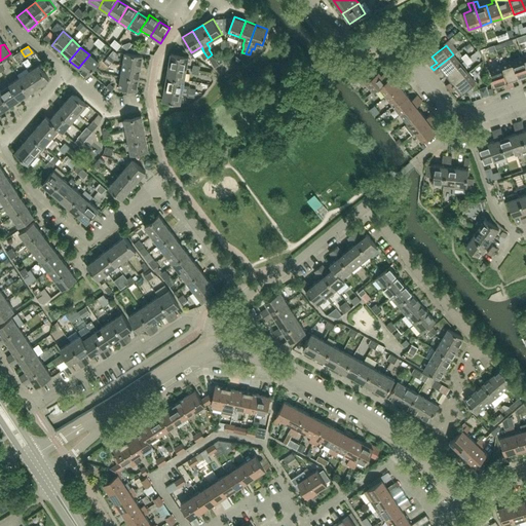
[(141,68),(143,55),(125,52),(123,65),(141,68)]
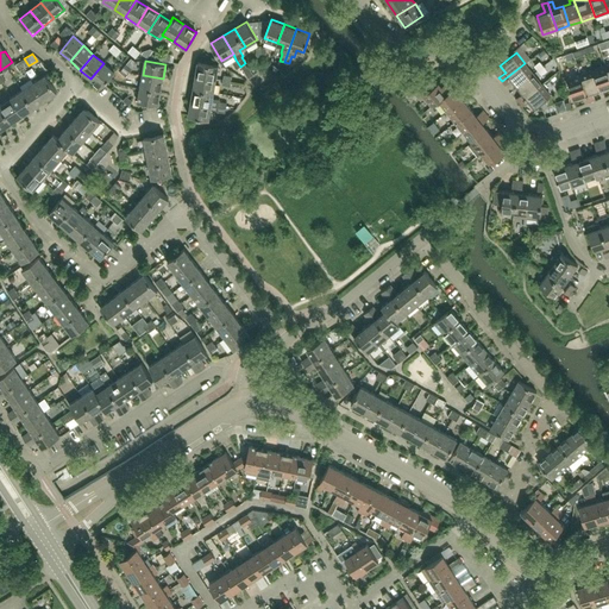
[(215,79),(218,64),(198,61),(195,75),(215,79)]
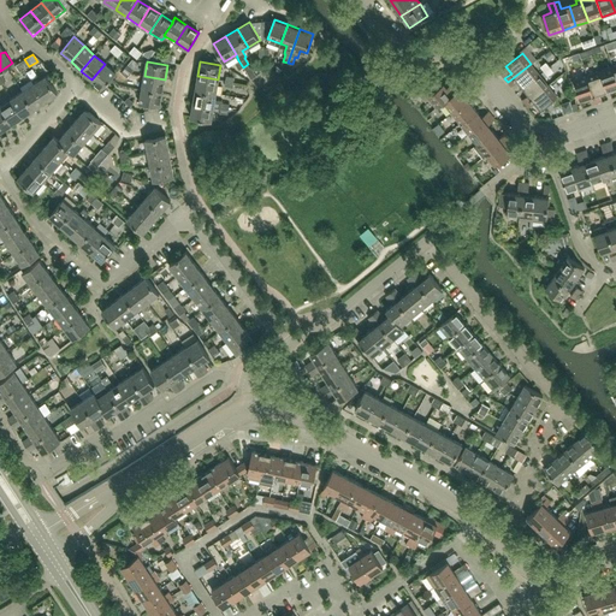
[(102,89),(116,73),(105,64),(92,80),(102,89)]
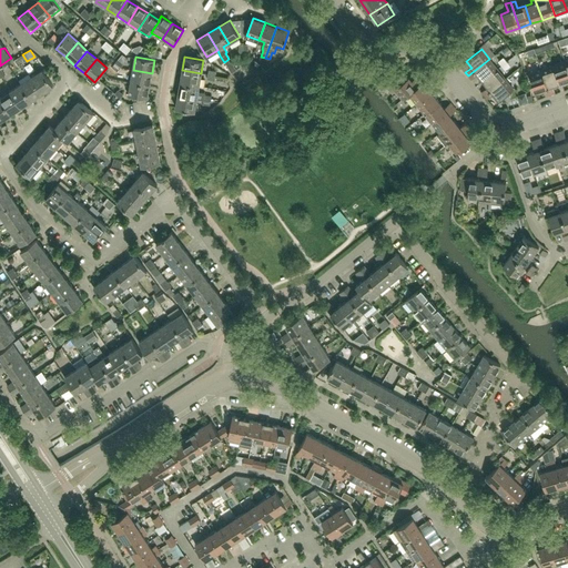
[(483,81),(497,69),(489,59),(468,75),(472,80),(477,74),(483,81)]
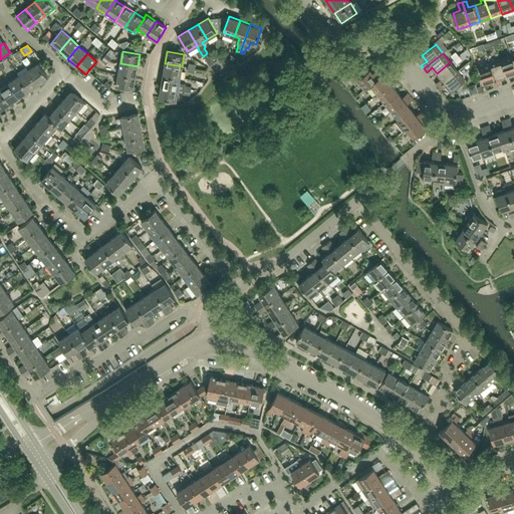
[(513,62),(511,55),(501,59),(506,75),(513,73),(513,75),(513,62)]
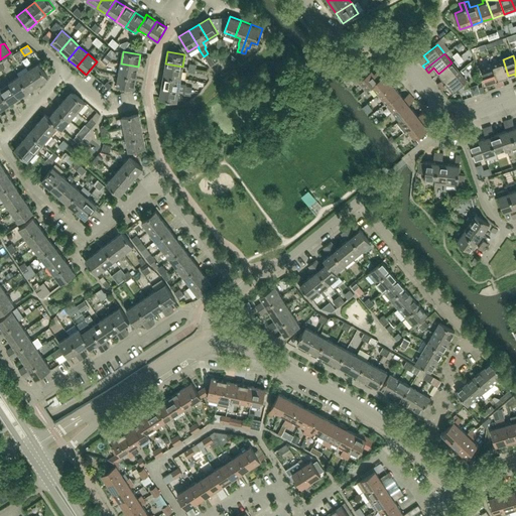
[(508,76),(503,59),(492,62),(500,86),(504,85),(502,78),(508,76)]
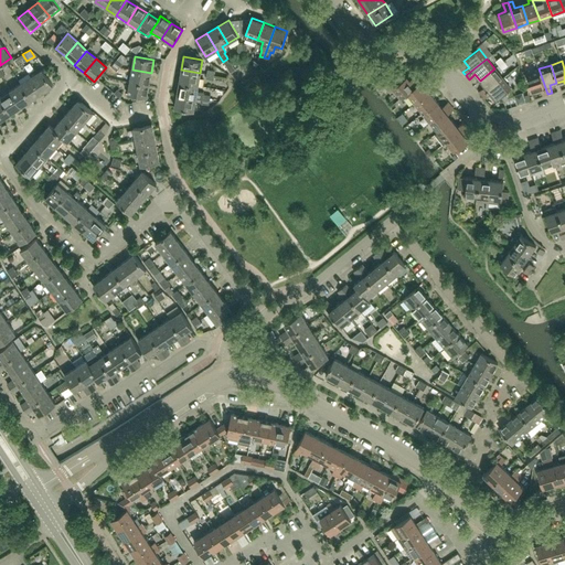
[(481,95),(503,78),(494,68),(480,81),(484,86),(479,92),(481,95)]
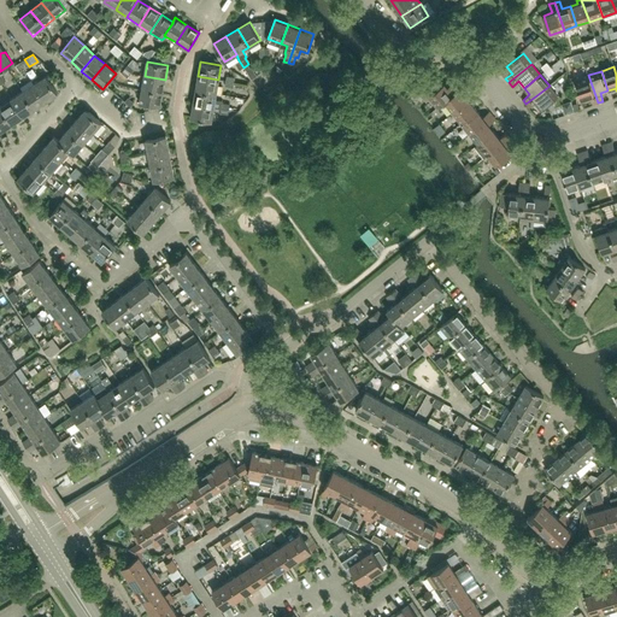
[(598,103),(588,75),(575,80),(581,100),(589,97),(593,105),(598,103)]
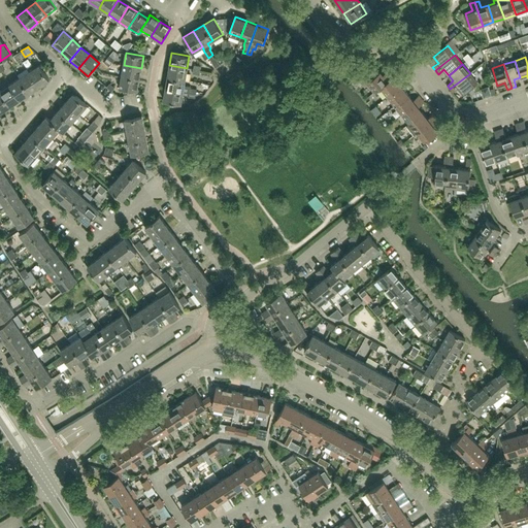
[(50,79),(39,65),(29,71),(39,87),(50,79)]
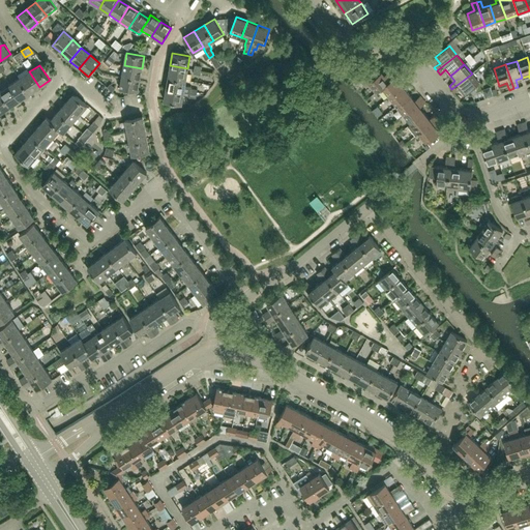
[(140,80),(142,68),(124,65),(122,77),(140,80)]
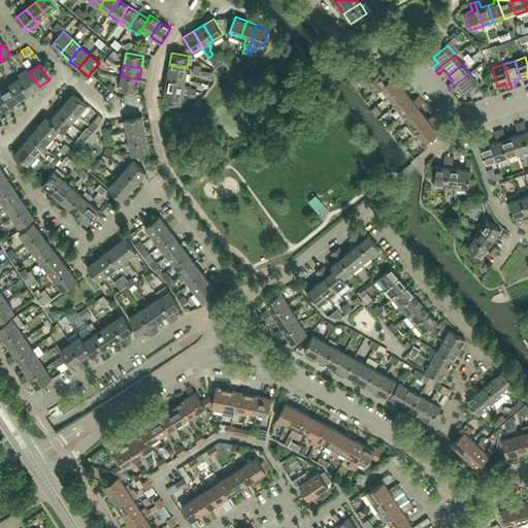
[(185,79),(187,68),(169,65),(167,76),(185,79)]
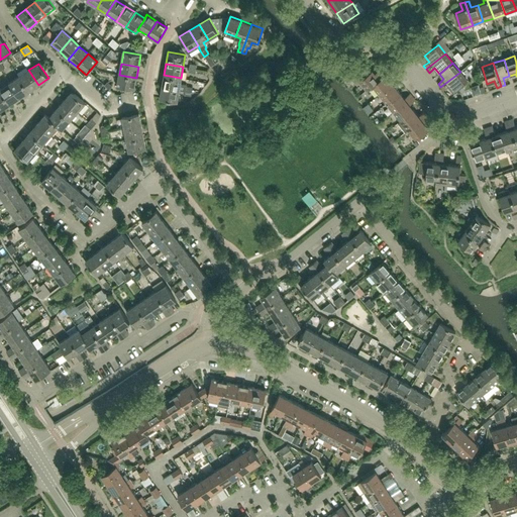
[(38,85),(28,70),(19,77),(28,91),(38,85)]
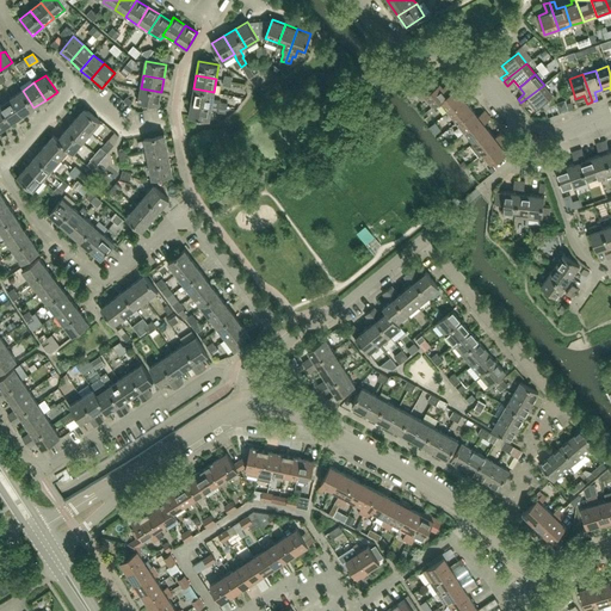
[(439,102),(456,88),(452,84),(445,88),(439,82),(431,90),(427,85),(420,90),(424,94),(424,96),(433,106),(439,102)]
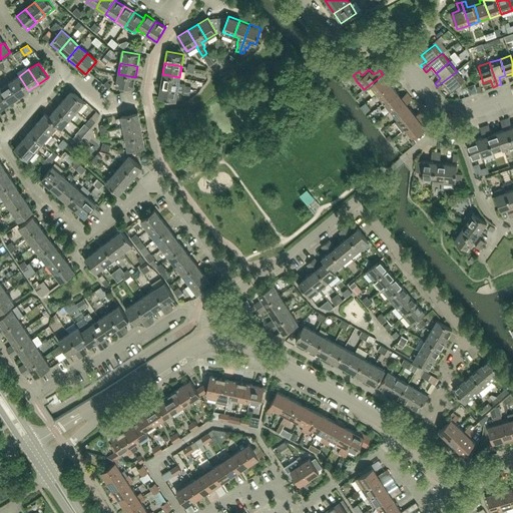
[(450,91),(464,80),(457,71),(437,86),(440,90),(446,85),(450,91)]
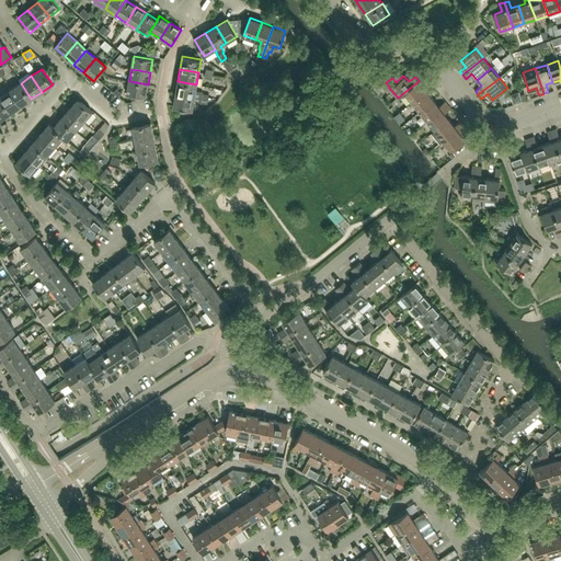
[(146,98),(148,84),(129,81),(127,94),(146,98)]
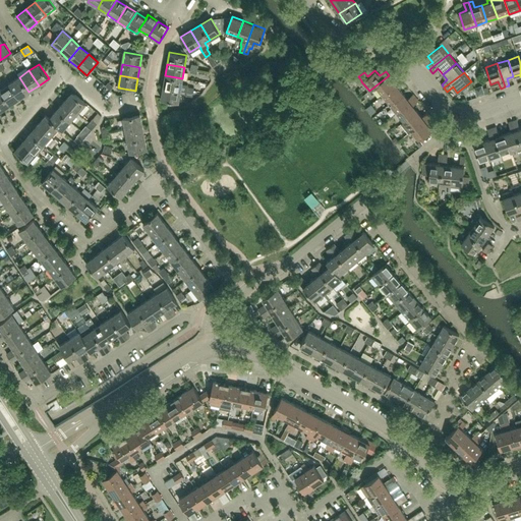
[(193,93),(194,88),(187,87),(188,84),(182,84),(182,78),(165,75),(163,88),(181,90),(180,91),(186,92),(193,93)]
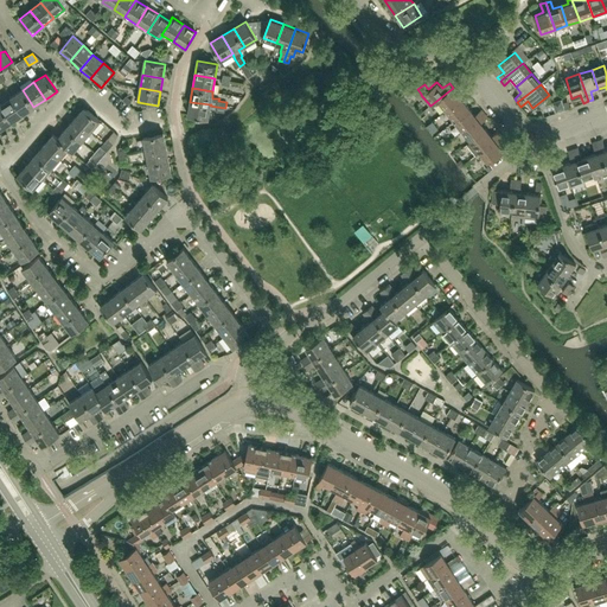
[(445,110),(467,93),(465,89),(458,94),(453,88),(436,101),(445,110)]
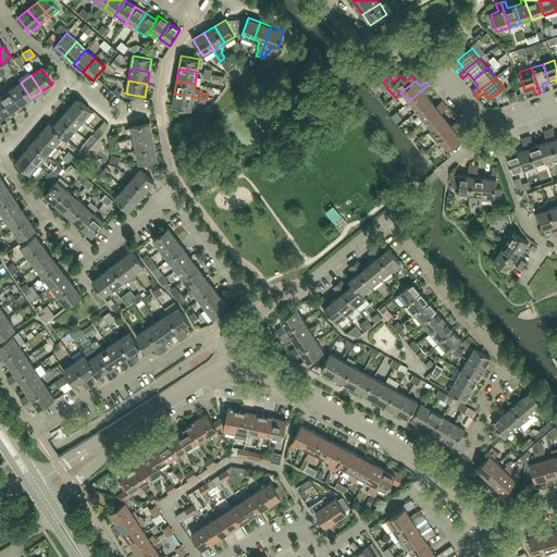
[(31,98),(21,83),(10,89),(21,106),(31,98)]
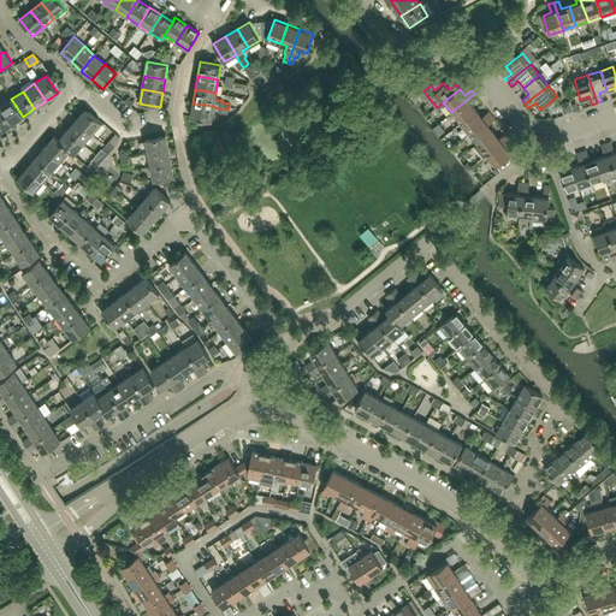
[(460,123),(477,110),(471,104),(478,98),(474,94),(451,112),(460,123)]
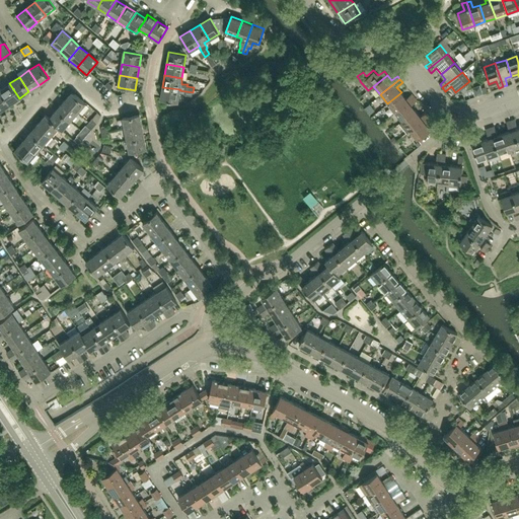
[(19,98),(9,83),(0,89),(0,90),(9,104),(19,98)]
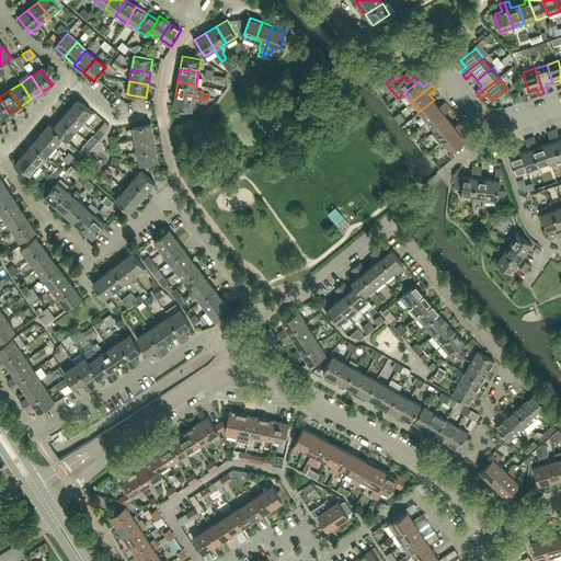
[(193,110),(194,98),(195,96),(175,94),(173,106),(193,110)]
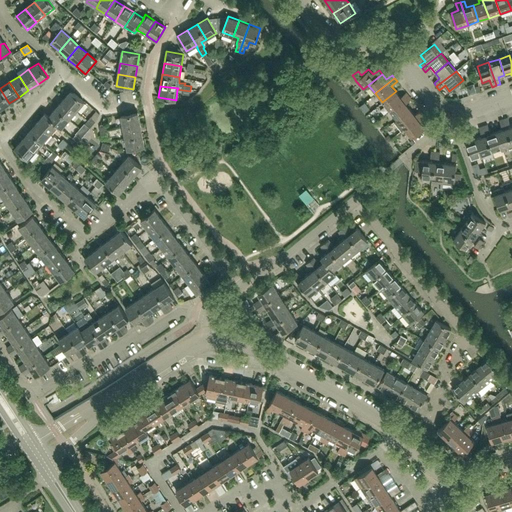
[(0,109),(9,103),(0,89),(0,109)]
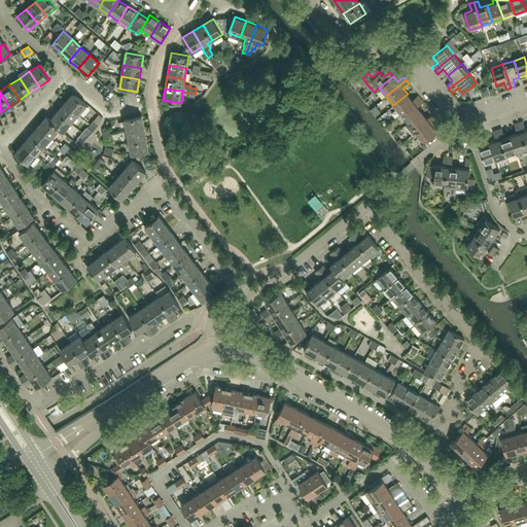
[(86,105),(73,93),(65,102),(78,114),(86,105)]
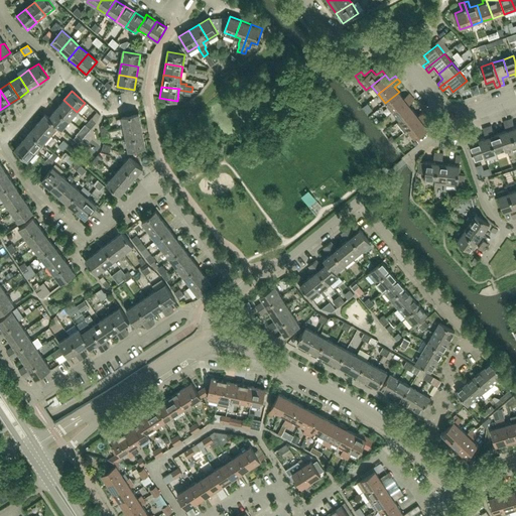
[(392,112),(412,97),(409,93),(403,98),(399,92),(385,103),(392,112)]
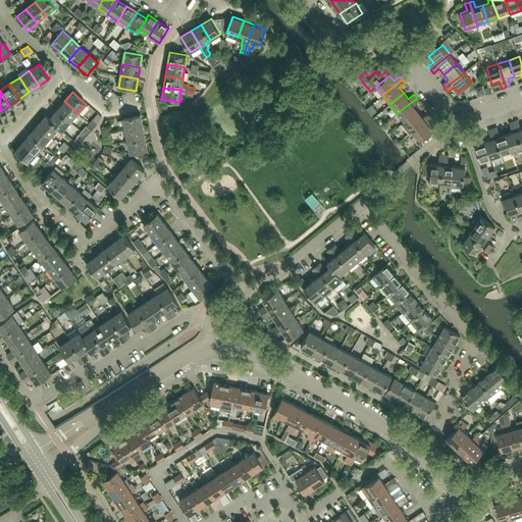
[(404,122),(418,111),(414,106),(419,101),(417,98),(397,113),(404,122)]
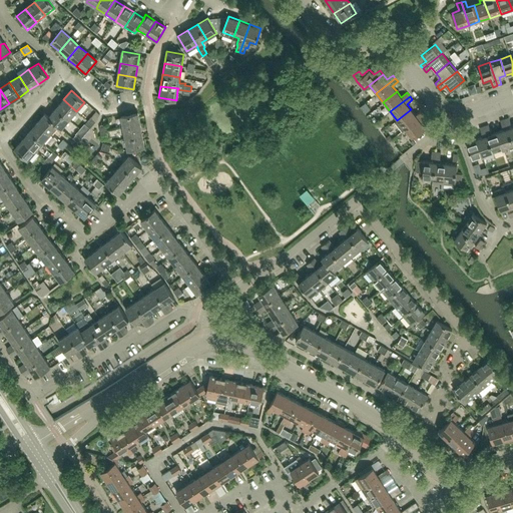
[(76,111),(63,99),(56,108),(69,119),(76,111)]
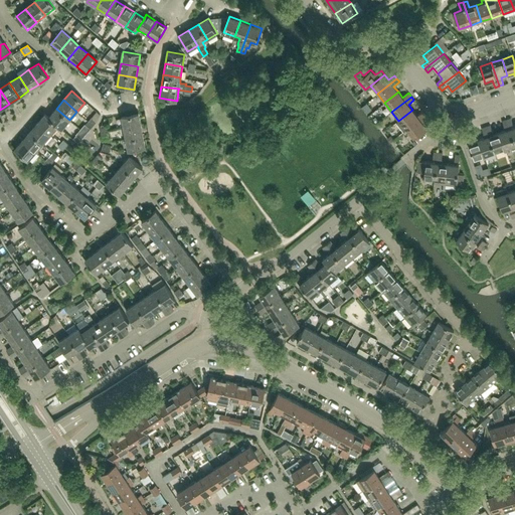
[(69,120),(56,109),(49,117),(48,117),(58,126),(57,126),(61,129),(69,120)]
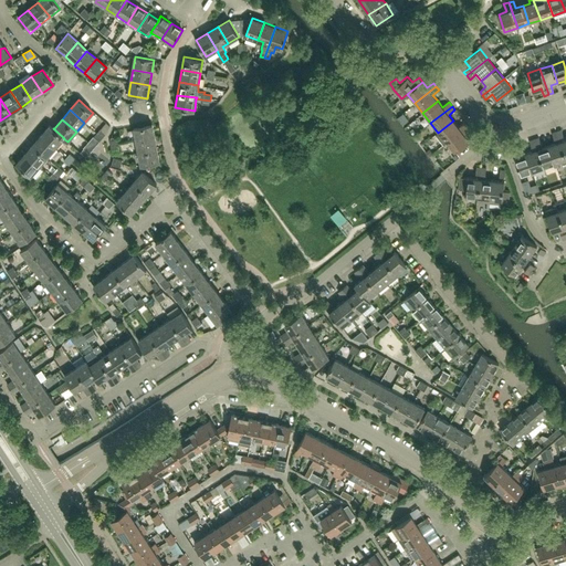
[(443,145),(447,143),(468,126),(464,122),(458,127),(453,121),(438,133),(436,135),(443,145)]
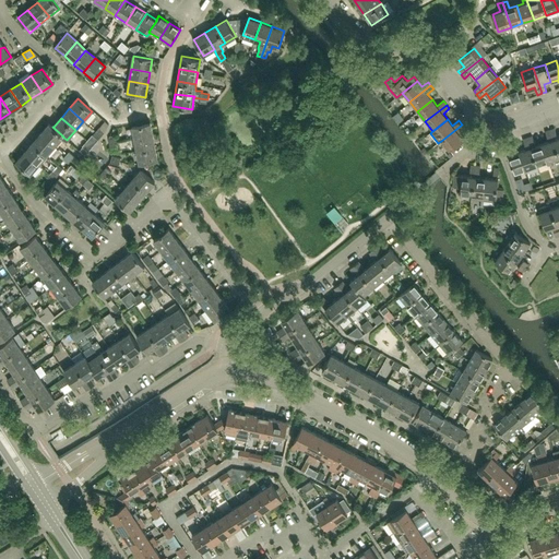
[(104,120),(99,128),(105,132),(108,125),(104,120)]
